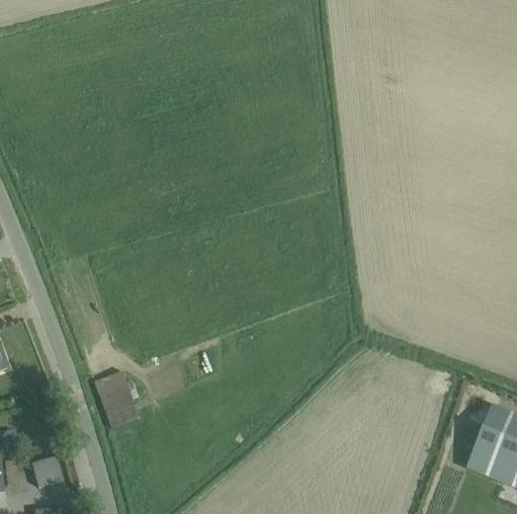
[(0,368),(8,365),(0,344),(0,368)]
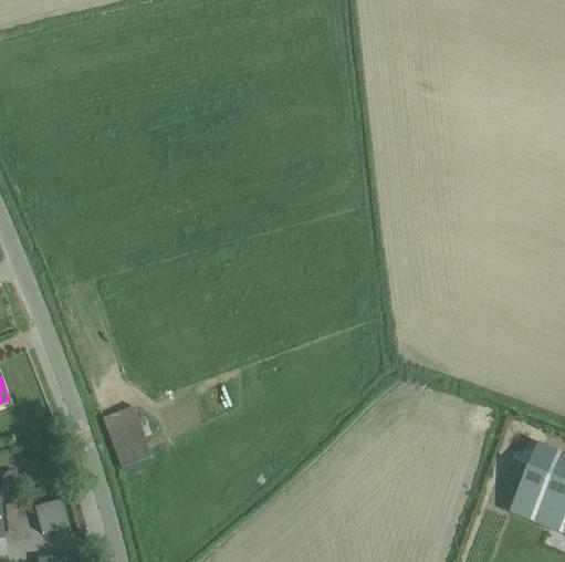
[(134,405),(103,415),(122,466),(152,456),(145,436),(152,434),(146,415),(144,415),(142,410),(136,413),(134,405)]
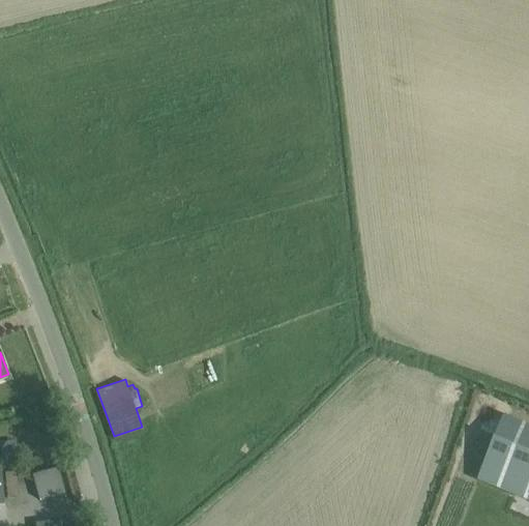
[(528,424),(502,413),(475,478),(494,486),(490,494),(516,504),(519,496),(528,499),(528,424)]
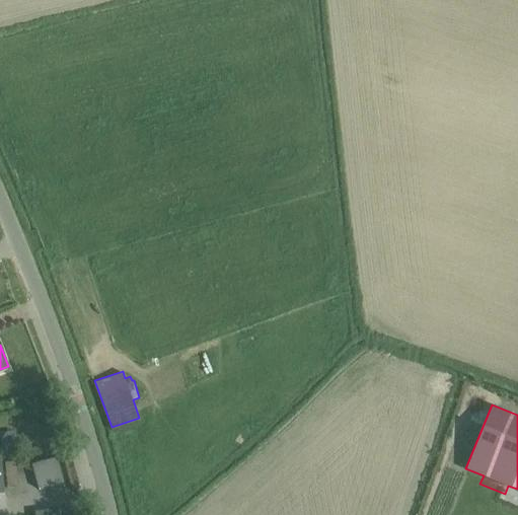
[(56,456),(30,463),(38,487),(62,481),(56,456)]
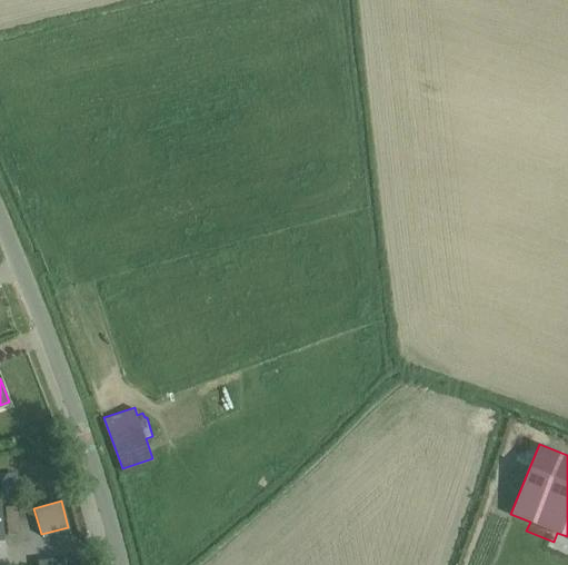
[(16,504),(5,505),(7,532),(18,531),(16,504)]
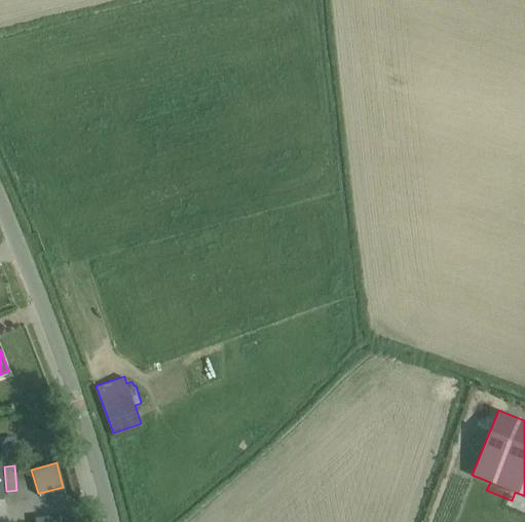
All buildings are outlined.
